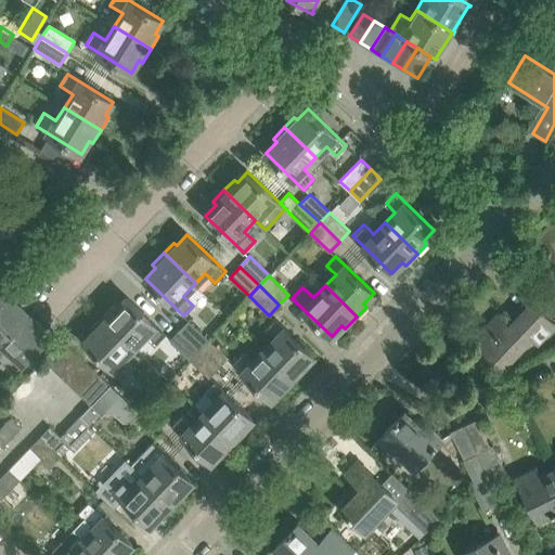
[(9,294),(0,302),(0,335),(4,339),(28,313),(9,294)]
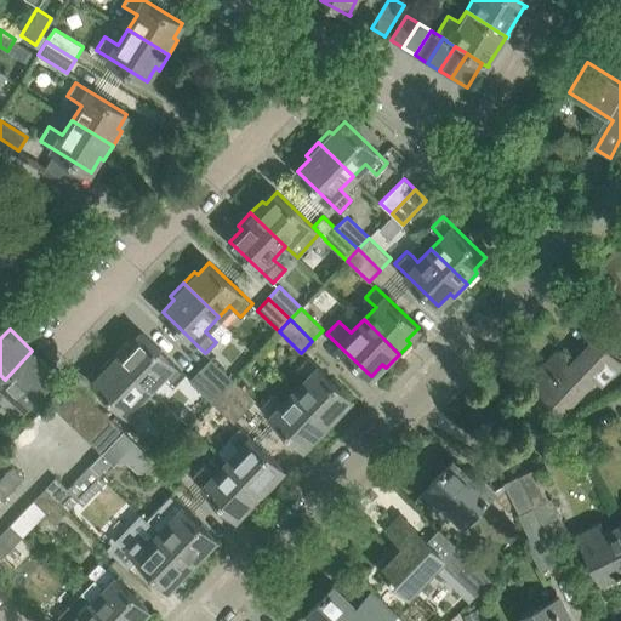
[(126,341),(115,353),(151,387),(164,374),(175,385),(184,374),(142,332),(130,345),(126,341)]
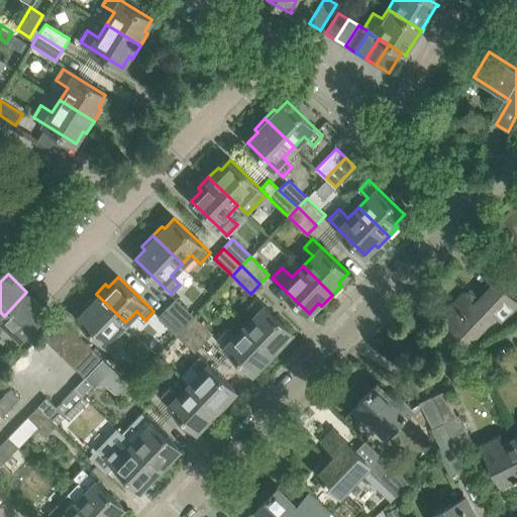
[(463,293),(440,317),(463,339),(467,342),(479,330),(495,313),(501,318),(516,301),(516,300),(513,297),(496,281),(495,282),(475,303),(463,293)]
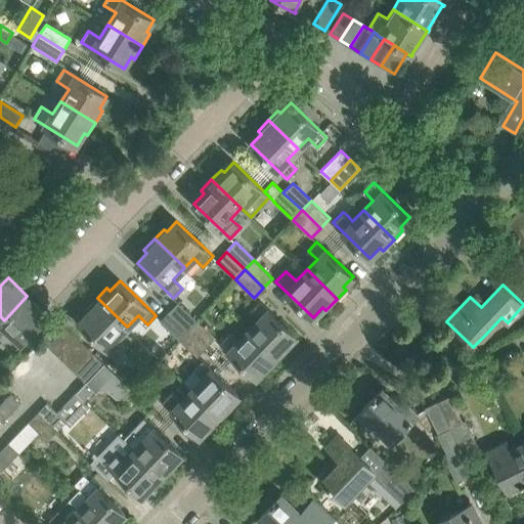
[(31,334),(32,335),(34,332),(35,332),(34,331),(47,316),(27,296),(4,320),(15,332),(13,334),(22,343),(31,334)]
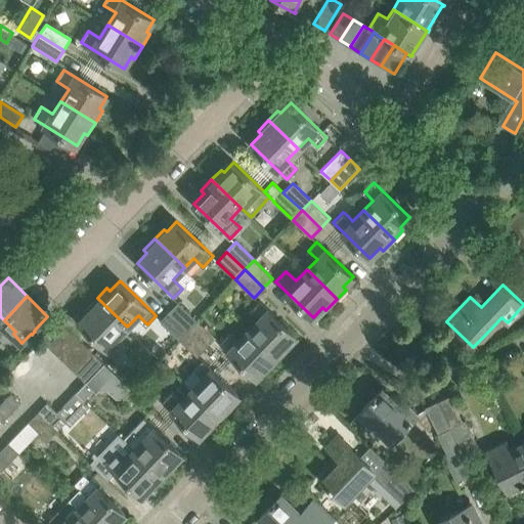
[(87,309),(90,311),(80,321),(116,355),(125,345),(117,338),(127,326),(97,298),(87,309)]
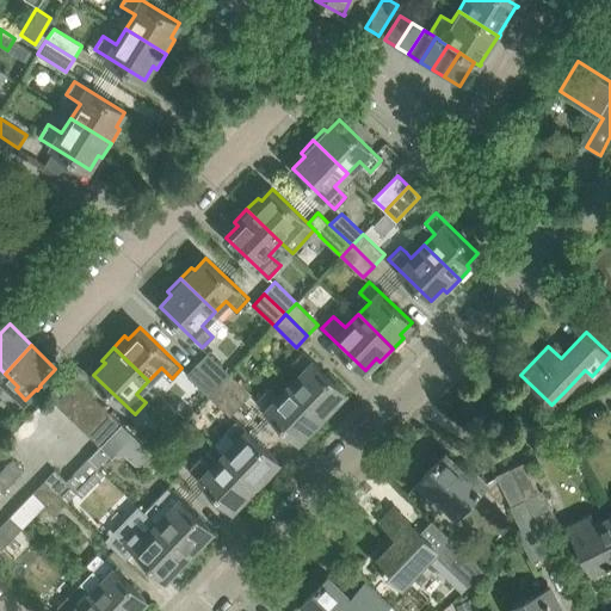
[(303,371),(291,384),(327,418),(337,407),(333,403),(345,392),(302,350),(291,360),(303,371)]
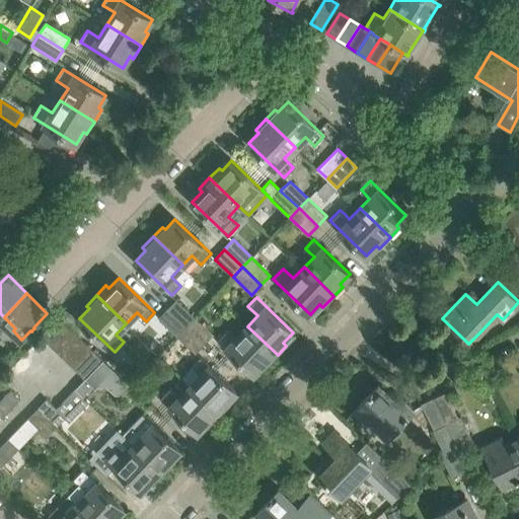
[(176,298),(167,308),(186,326),(196,316),(176,298)]
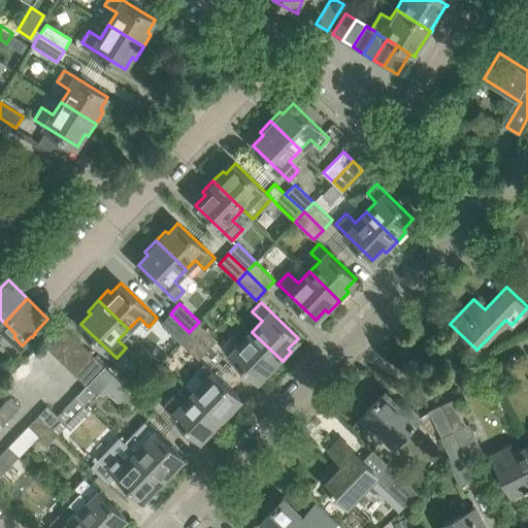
[(170,314),(161,323),(179,341),(189,332),(170,314)]
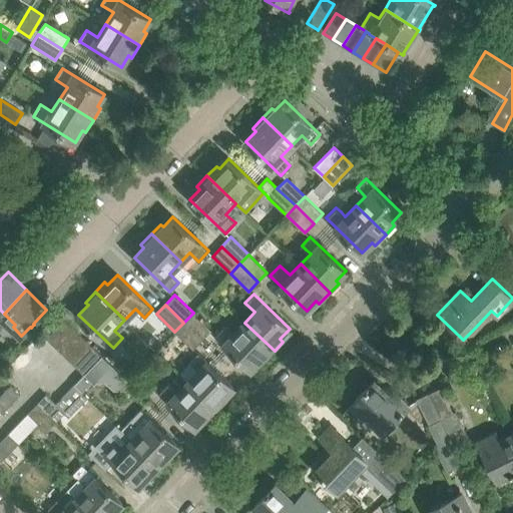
[(193,313),(183,323),(202,340),(211,331),(193,313)]
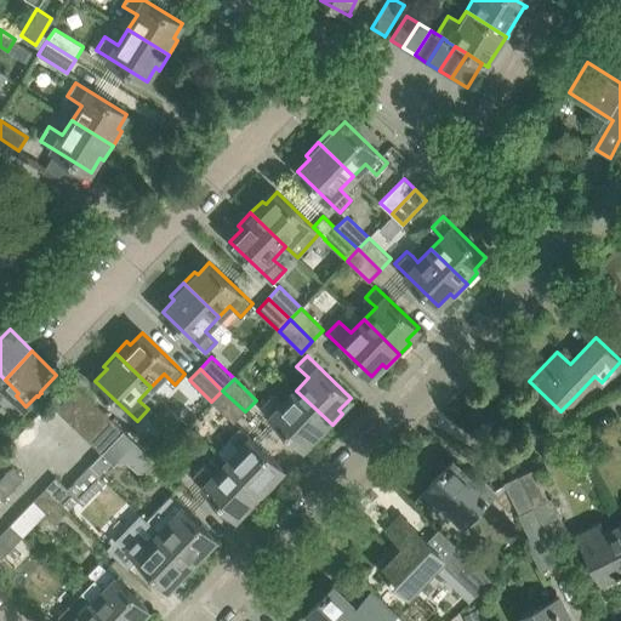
[(50,403),(60,412),(81,389),(72,380),(49,403),(50,403)]
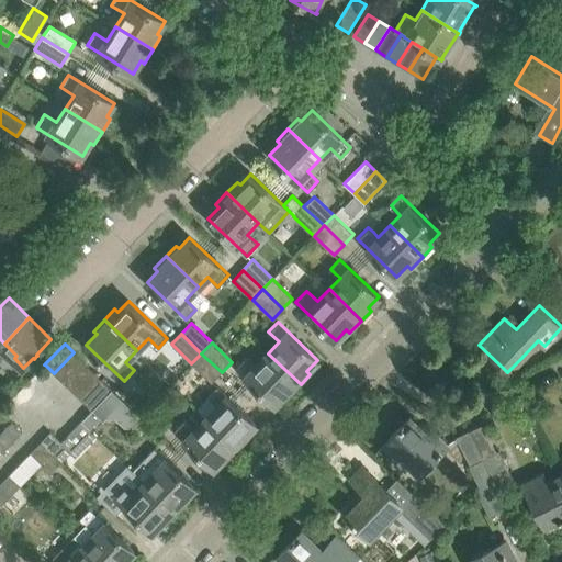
[(54,373),(63,382),(82,361),(74,352),(54,373)]
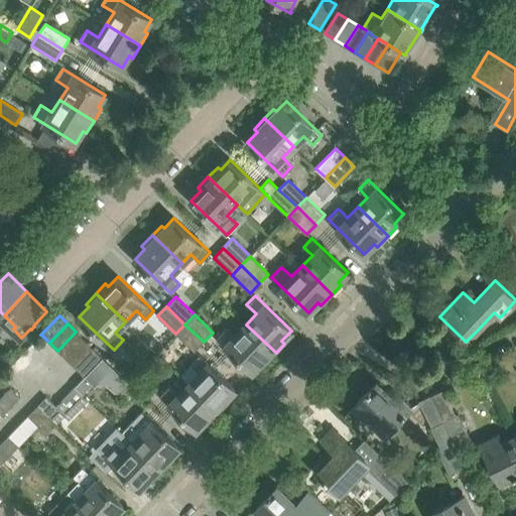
[(184,325),(175,334),(195,352),(204,342),(184,325)]
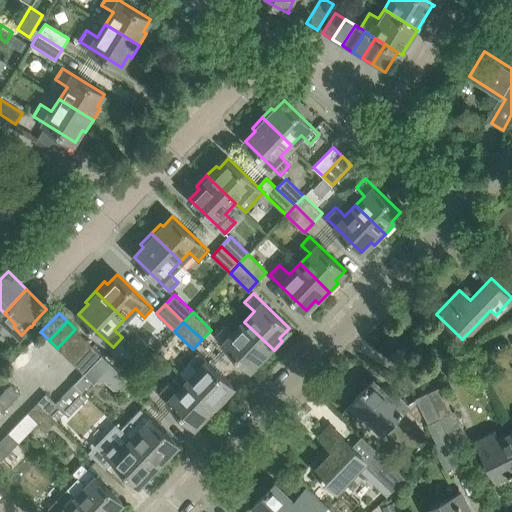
[(214,333),(250,368),(260,358),(263,361),(274,350),(244,322),(234,333),(224,323),(214,333)]
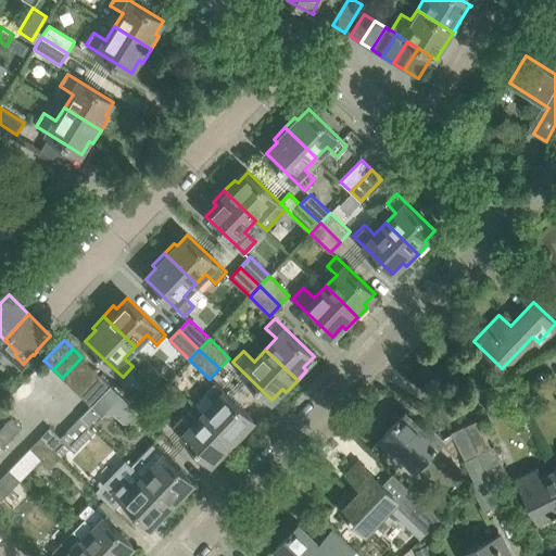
[(62,378),(72,387),(91,367),(81,357),(62,378)]
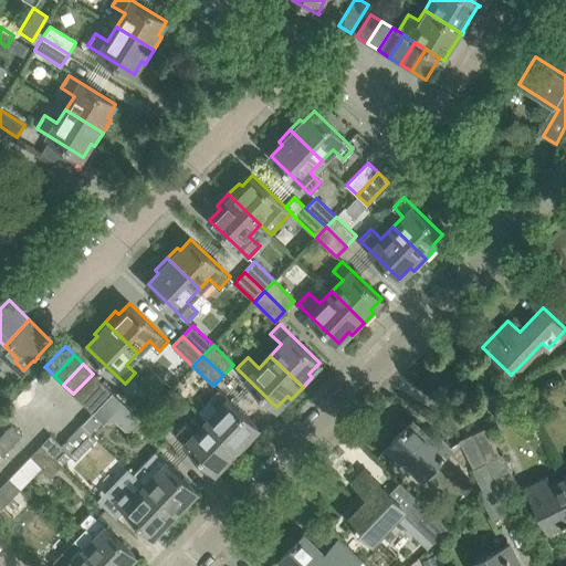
[(73,394),(82,402),(102,381),(93,374),(73,394)]
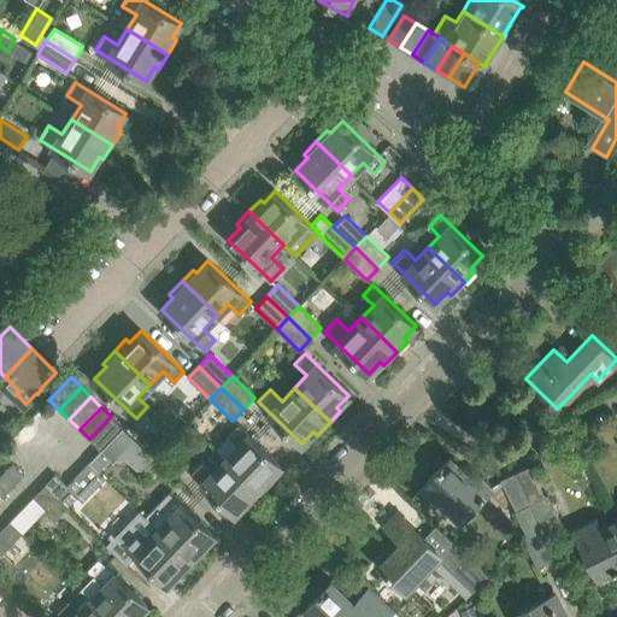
[(111,416),(89,439),(100,450),(123,427),(111,416)]
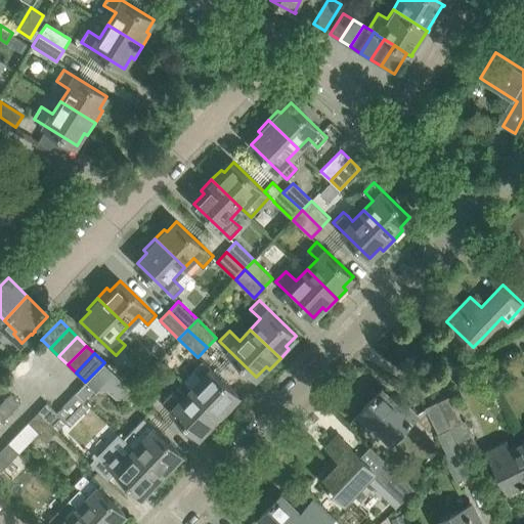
[(204,379),(192,389),(223,418),(232,408),(229,405),(238,395),(202,359),(193,368),(204,379)]
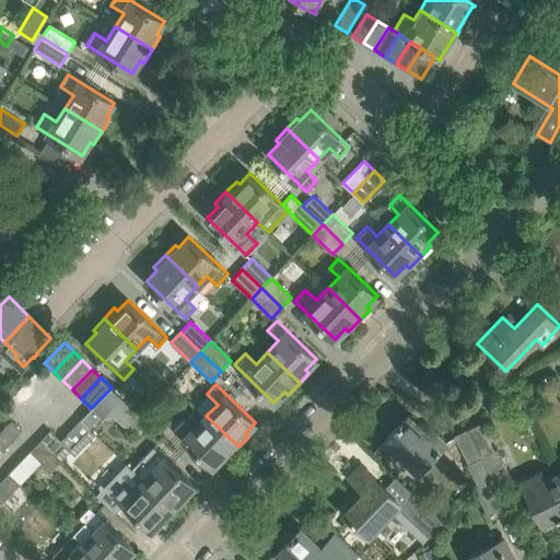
[(91,408),(81,420),(89,428),(101,416),(103,418),(105,416),(114,416),(124,424),(133,426),(142,416),(140,413),(112,387),(91,408)]
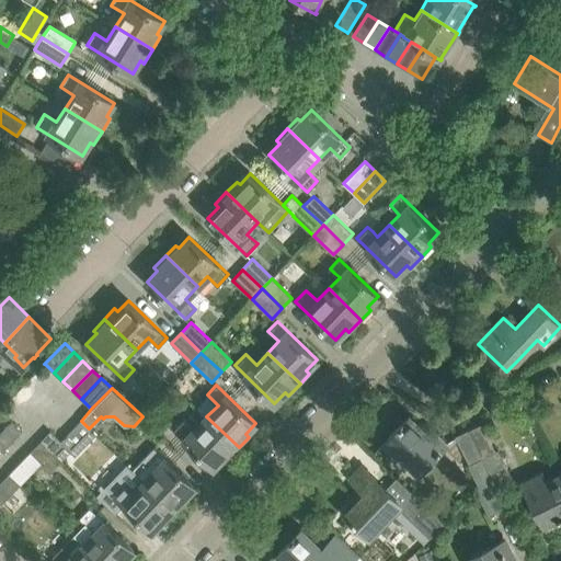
[(152,402),(140,414),(142,416),(160,434),(172,422),(152,402)]
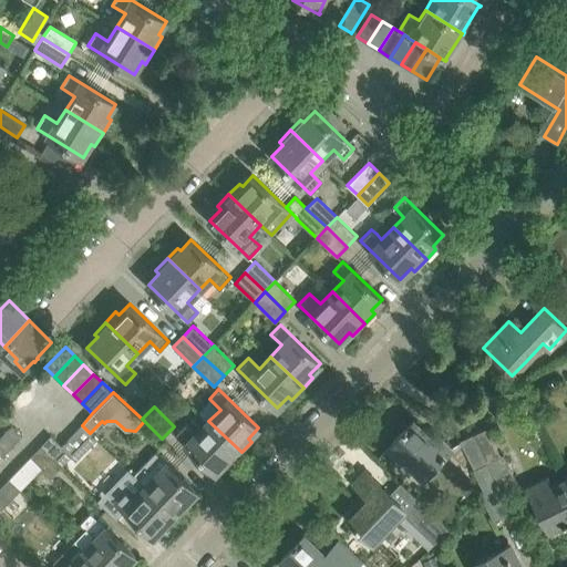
[(391,447),(391,446),(425,477),(452,449),(452,447),(451,447),(440,437),(441,436),(440,435),(434,441),(414,422),(415,421),(414,420),(390,446),(391,447)]
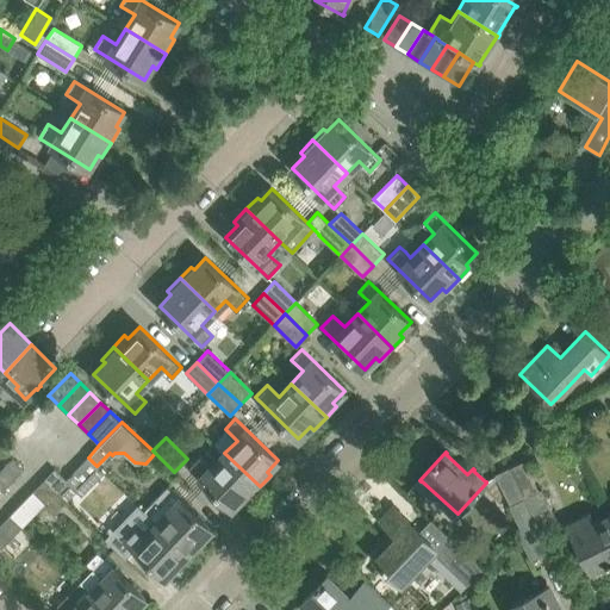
[(188,466),(231,508),(243,496),(247,499),(260,486),(224,453),(212,465),(200,454),(188,466)]
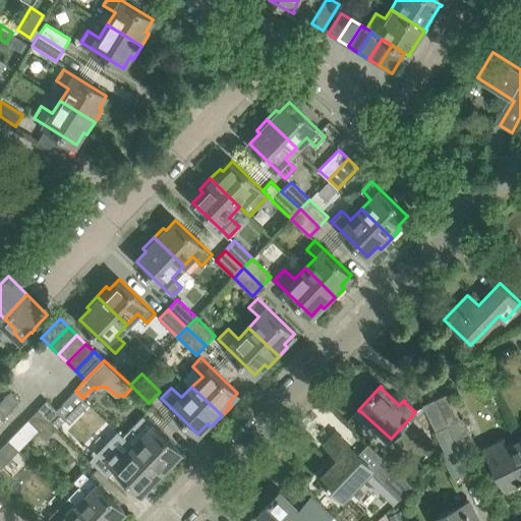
[(0,402),(0,417),(2,419),(20,400),(11,391),(0,402)]
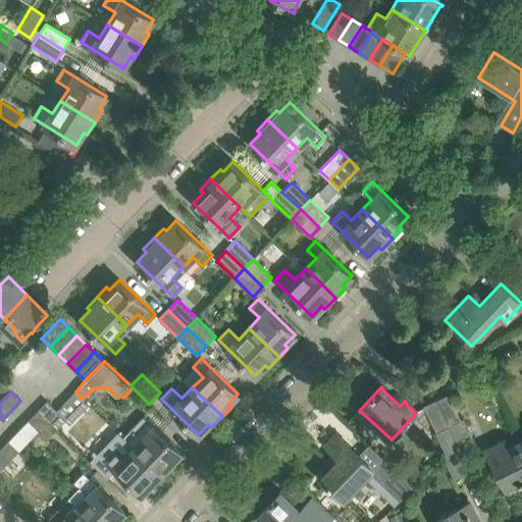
[(57,411),(67,421),(70,424),(89,404),(83,399),(75,392),(57,411)]
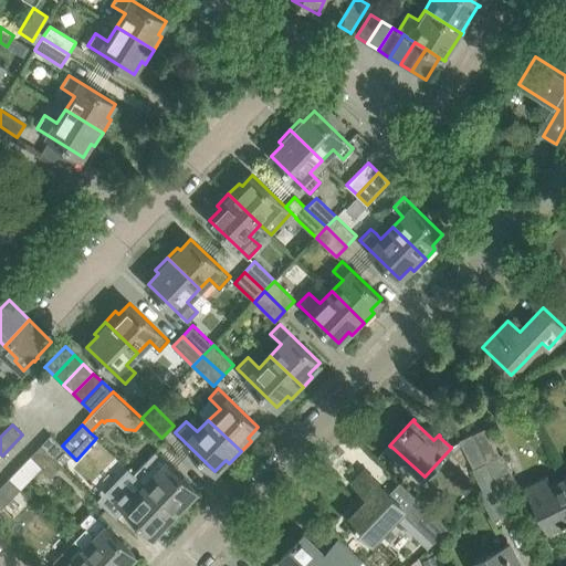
[(500,456),(485,428),(472,435),(495,482),(506,478),(511,486),(517,483),(502,453),(500,456)]
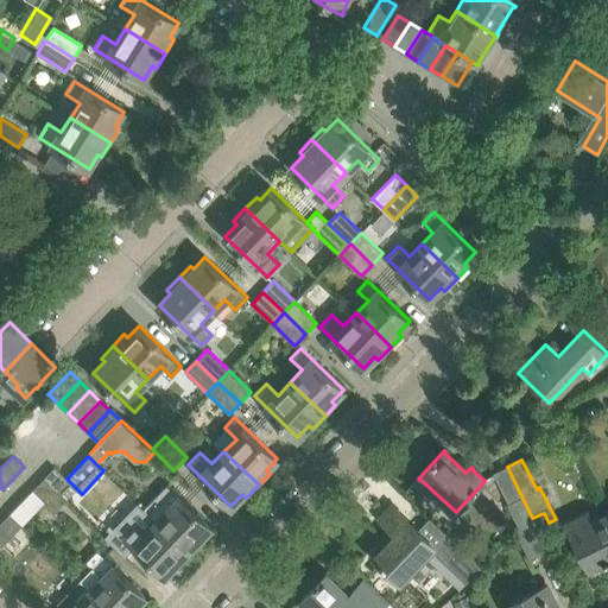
[(55,467),(45,476),(56,487),(65,477),(55,467)]
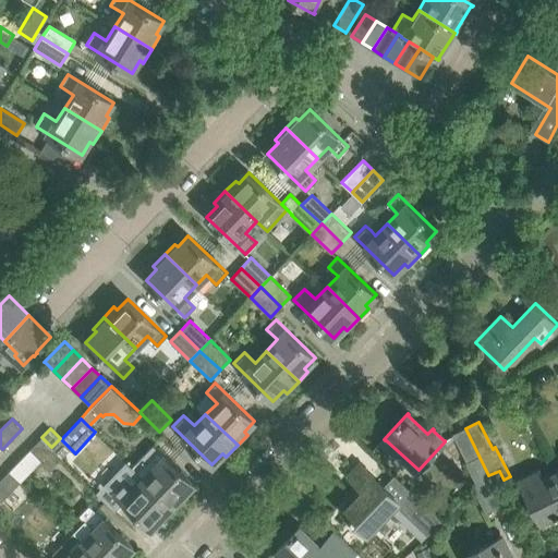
[(501,504),(488,475),(465,428),(453,434),(466,460),(464,461),(475,484),(472,488),(483,512),(501,504)]
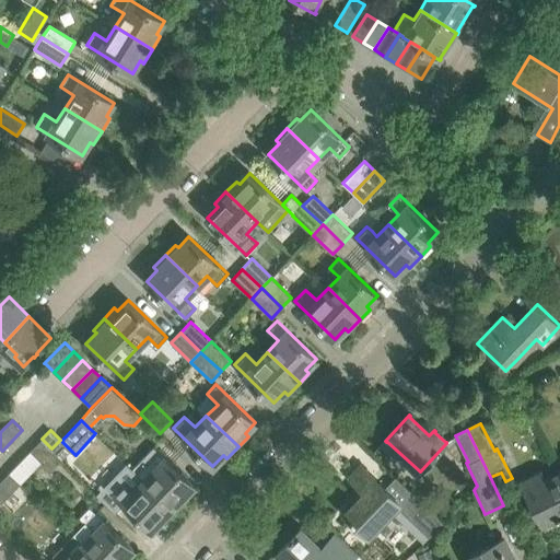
[(42,439),(31,451),(42,462),(51,470),(62,459),(51,448),(42,439)]
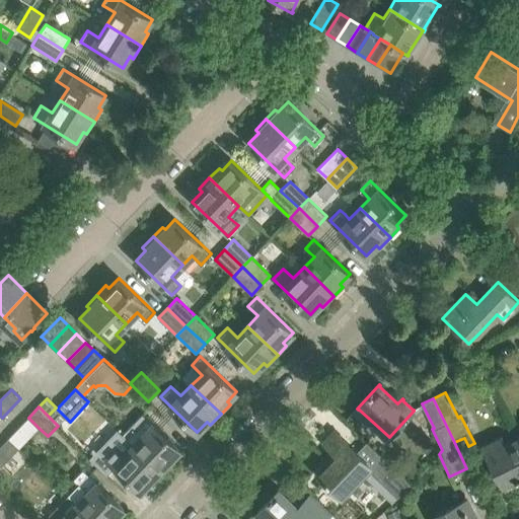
[(143,414),(124,433),(135,444),(164,472),(173,462),(170,460),(180,450),(143,414)]
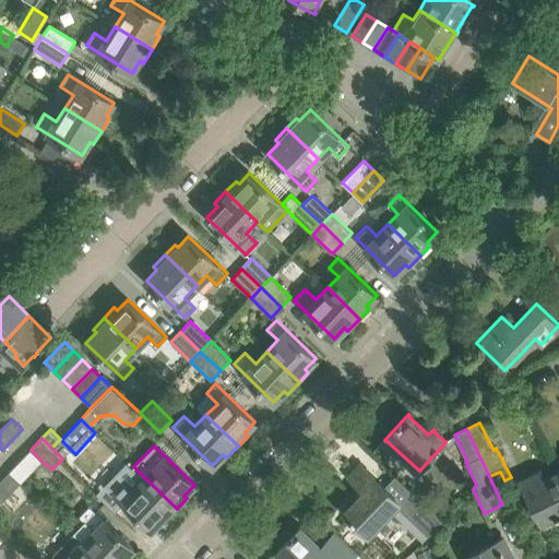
[(42,461),(31,450),(10,472),(21,482),(42,461)]
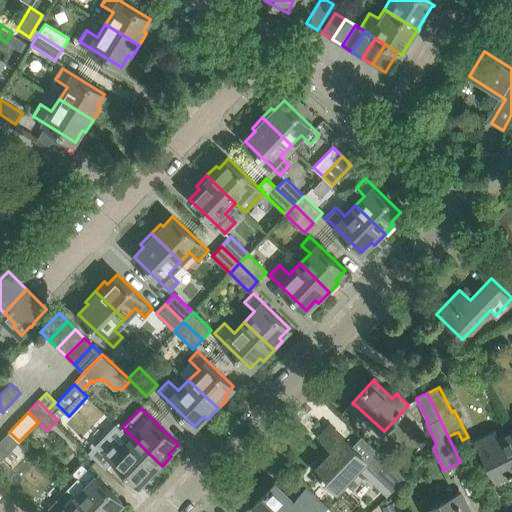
[(117,422),(96,444),(139,484),(148,474),(151,477),(162,466),(133,438),(122,427),(117,422)]
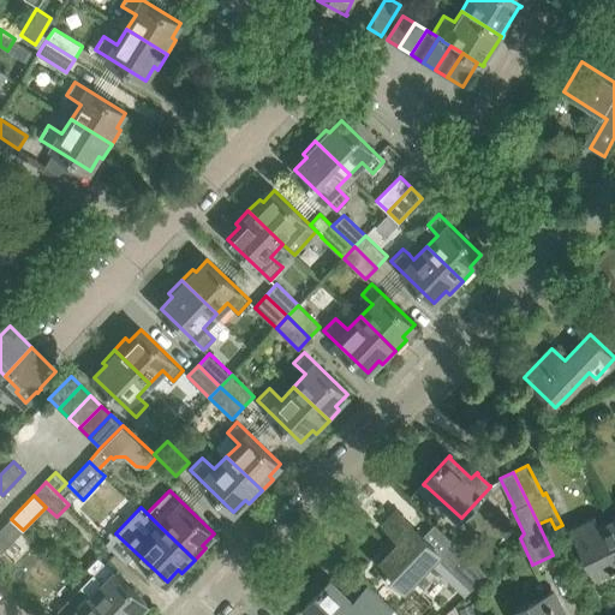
[(378,562),(377,563),(406,590),(441,553),(395,509),(382,524),(400,541),(380,562),(378,562)]
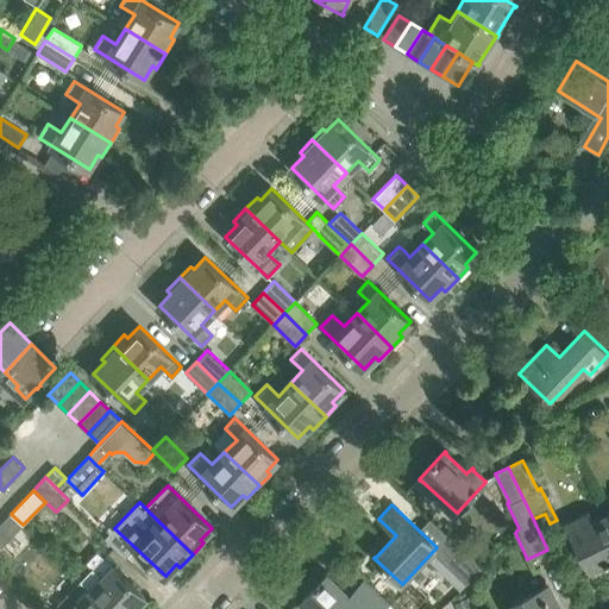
[(590,570),(608,559),(608,516),(608,514),(592,522),(588,513),(567,523),(590,570)]
